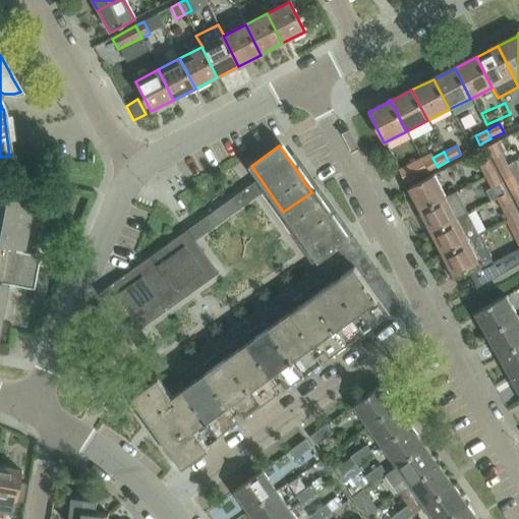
[(507,166),(501,154),(492,159),(499,171),(507,166)]
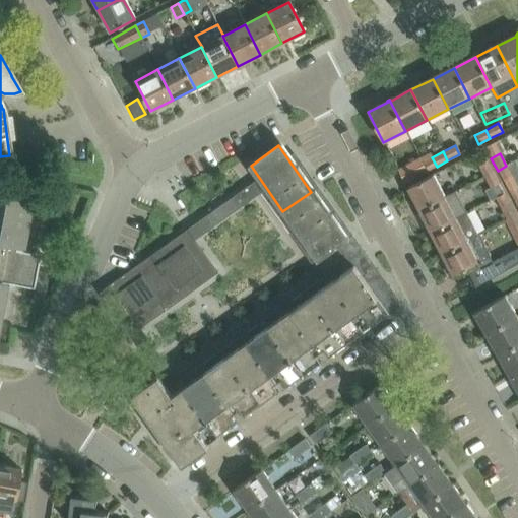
[(404,184),(427,173),(421,159),(397,171),(404,184)]
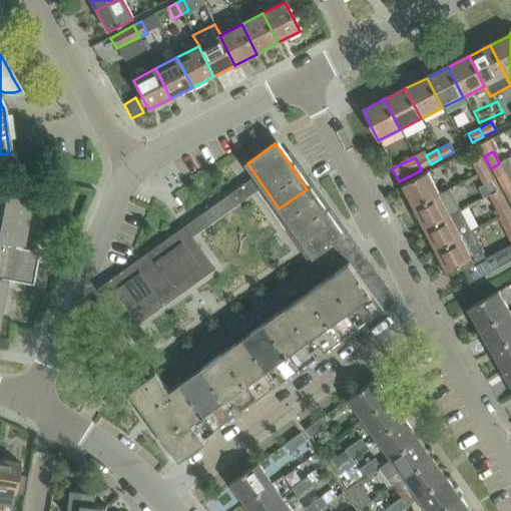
[(486,170),(480,158),(470,162),(477,175),(486,170)]
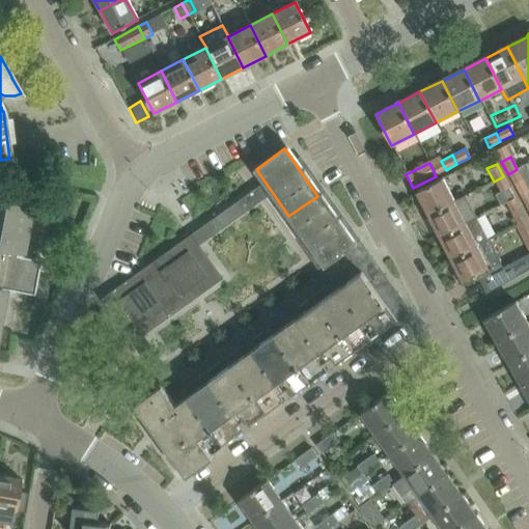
[(517,169),(508,174),(519,195),(527,191),(528,190),(528,177),(523,181),(517,169)]
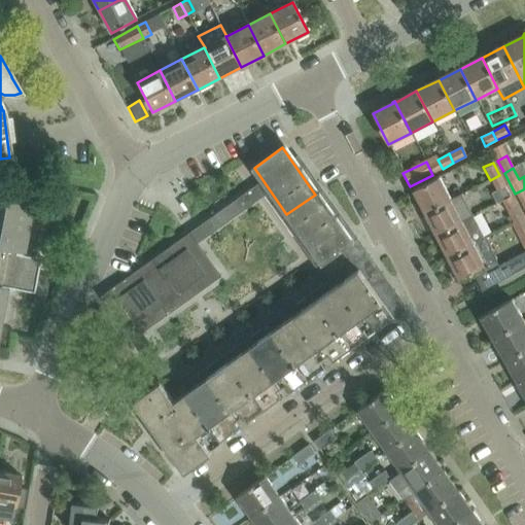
[(505,186),(499,175),(490,180),(496,191),(505,186)]
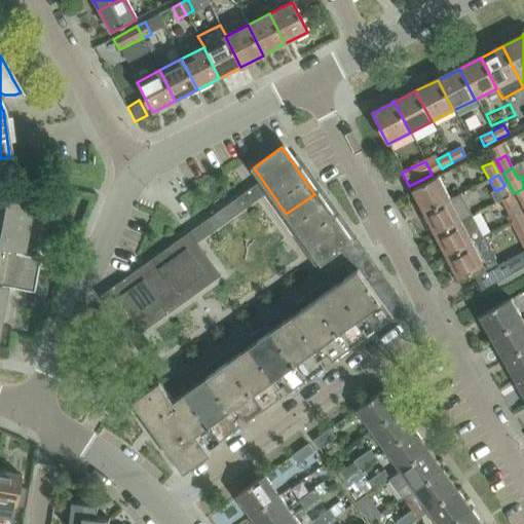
[(438,178),(411,192),(422,214),(449,200),(448,199),(438,178)]
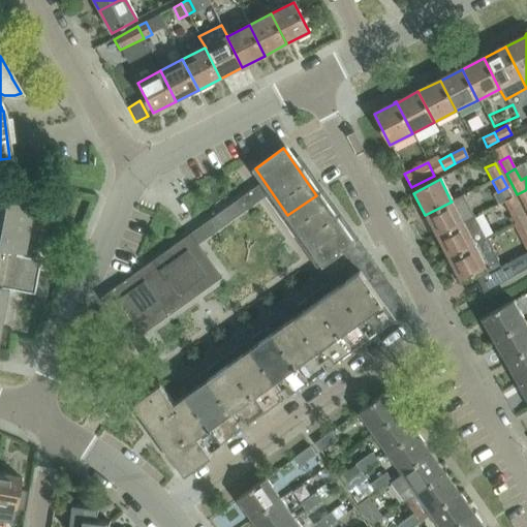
[(0,320),(5,290),(34,296),(40,260),(11,255),(11,252),(23,254),(34,192),(16,189),(17,185),(9,183),(8,188),(0,186),(0,320)]
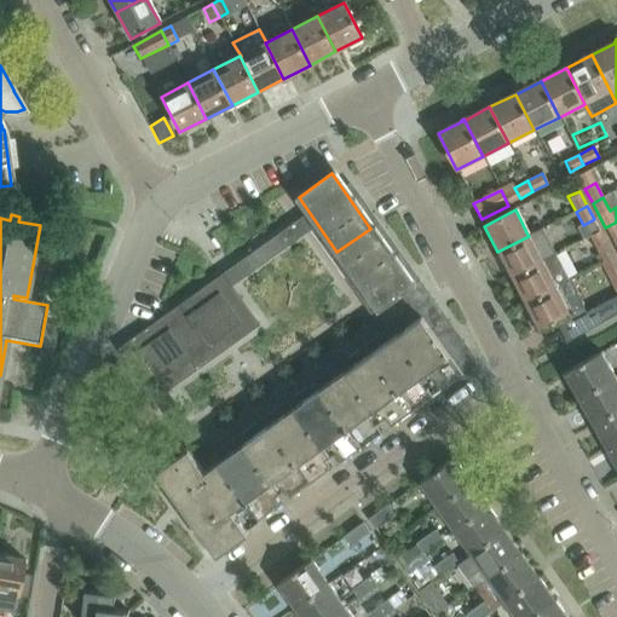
[(565,226),(570,248),(586,244),(580,223),(565,226)]
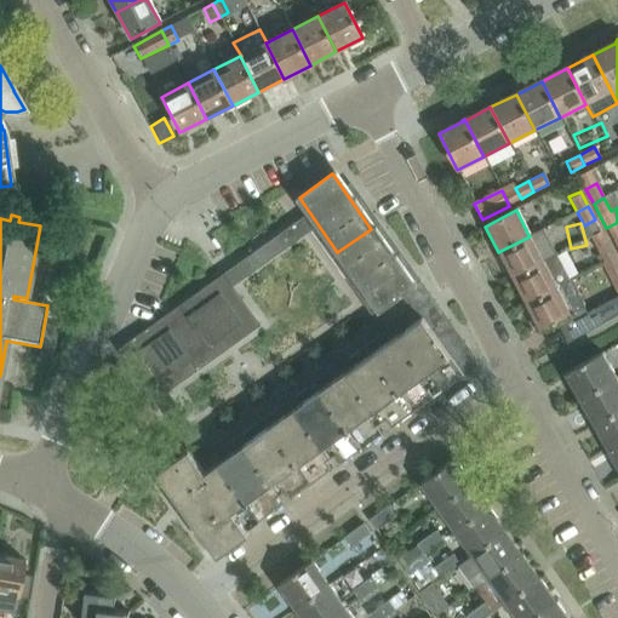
[(617,225),(616,223),(606,228),(617,250),(617,225)]
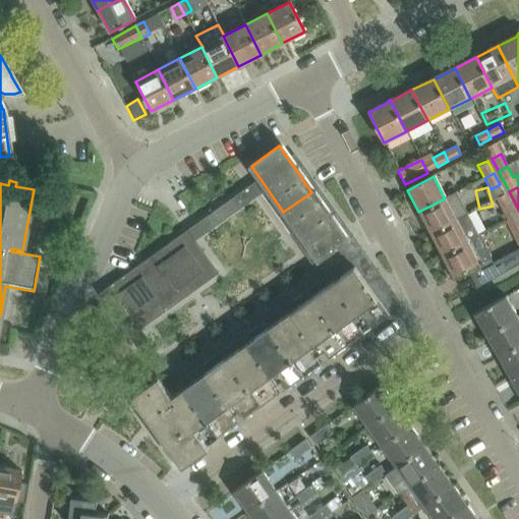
[(430,234),(468,214),(456,191),(444,197),(445,198),(418,212),(430,234)]
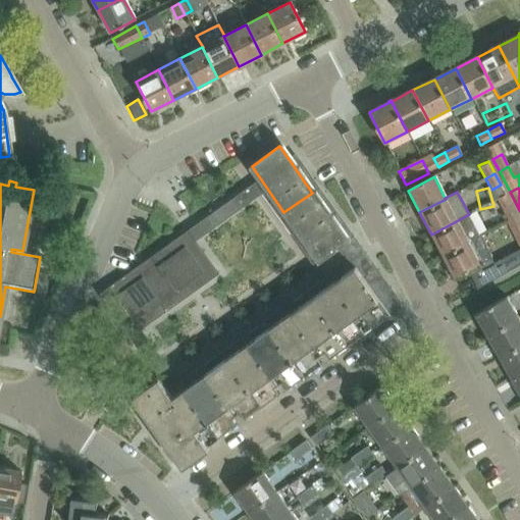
[(329,217),(312,193),(283,212),(302,238),(329,217)]
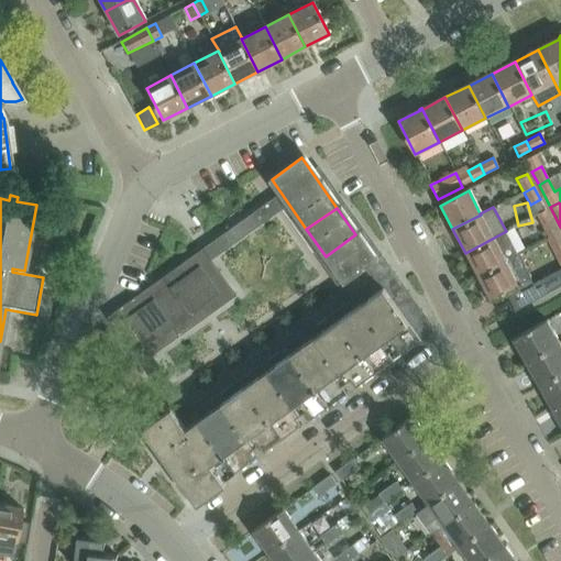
[(558,234),(546,210),(545,210),(535,216),(548,239),(548,240),(558,234)]
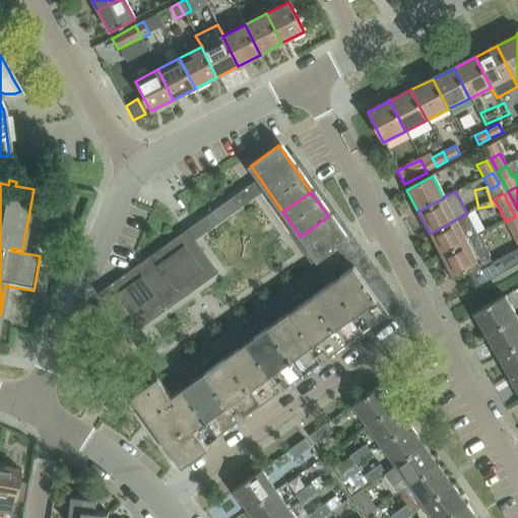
[(478,236),(467,213),(430,234),(441,255),(478,236)]
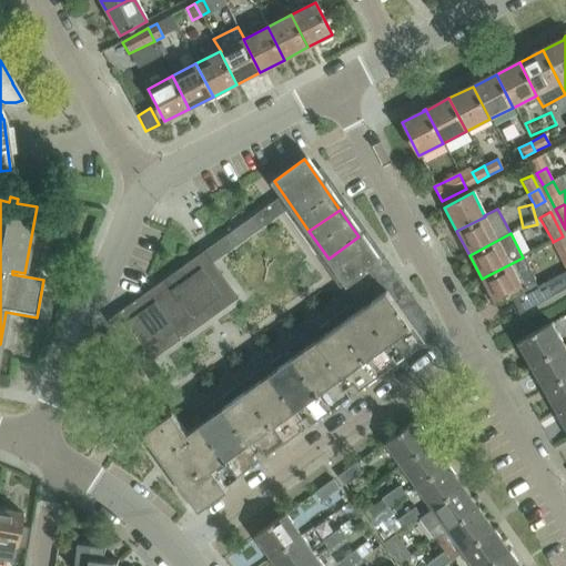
[(378,263),(359,236),(329,259),(347,285),(378,263)]
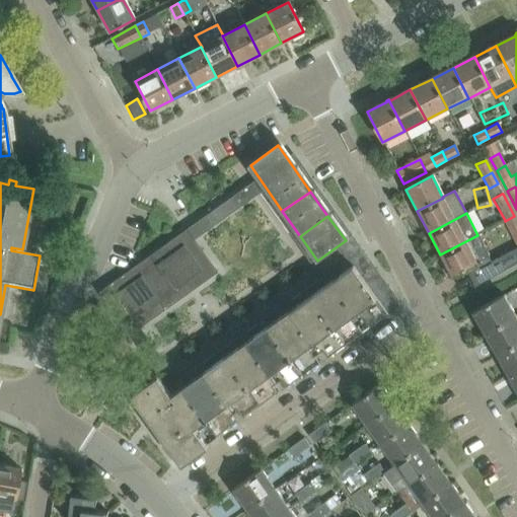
[(516,241),(516,221),(514,216),(505,221),(505,220),(503,220),(514,243),(516,241)]
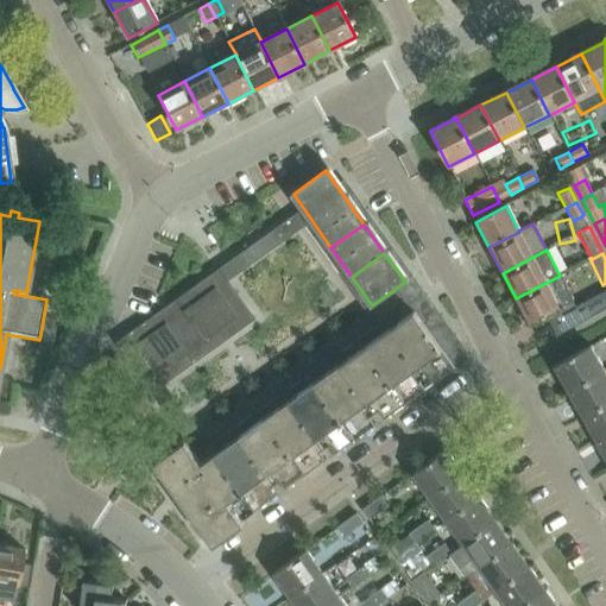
[(573,301),(560,276),(516,298),(519,307),(516,309),(524,324),(528,322),(529,324),(544,316),(573,301)]
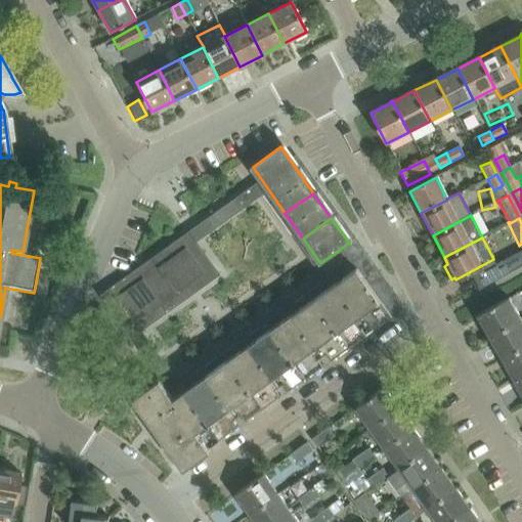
[(185,250),(159,268),(158,269),(175,293),(202,273),(185,250)]
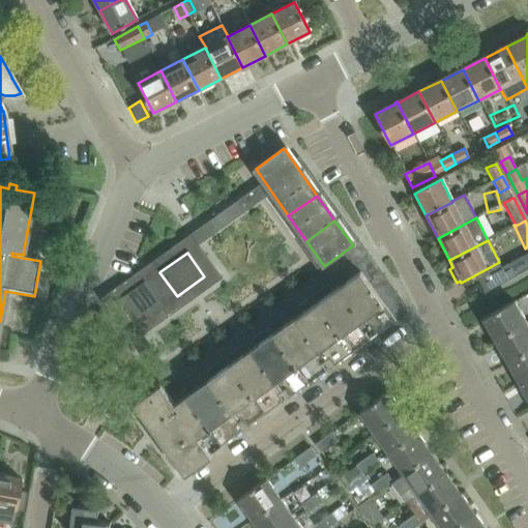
[(527,254),(502,268),(477,281),(484,294),(509,282),(527,270),(527,254)]
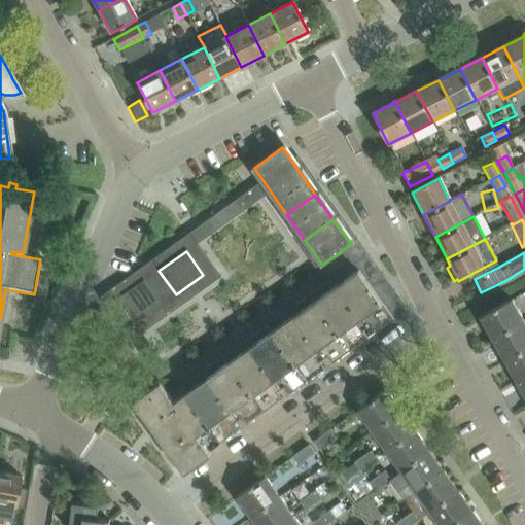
[(159,271),(160,270),(155,265),(154,266),(139,277),(143,282),(116,301),(133,325),(160,306),(163,311),(179,300),(176,294),(159,271)]
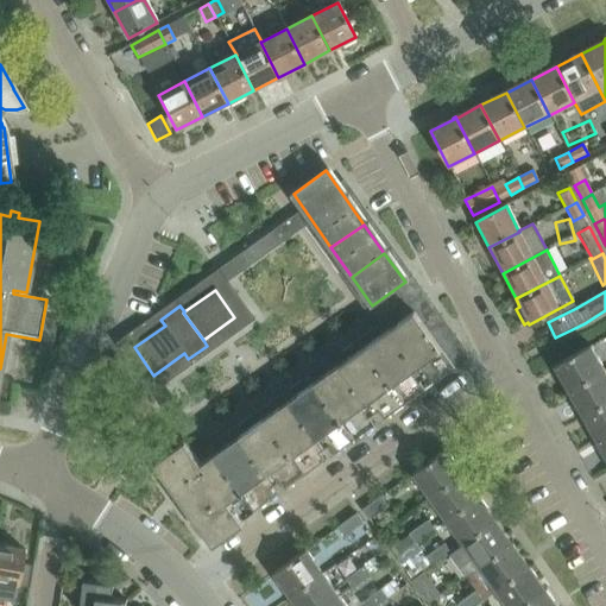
[(412,314),(386,332),(427,389),(453,370),(412,314)]
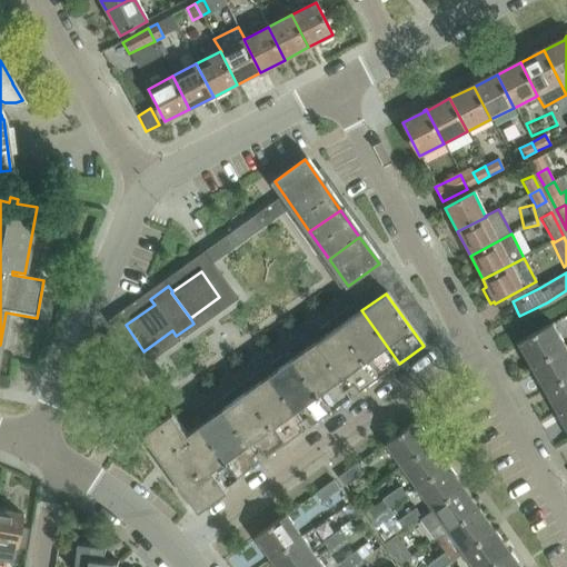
[(399,364),(361,310),(339,327),(376,379),(399,364)]
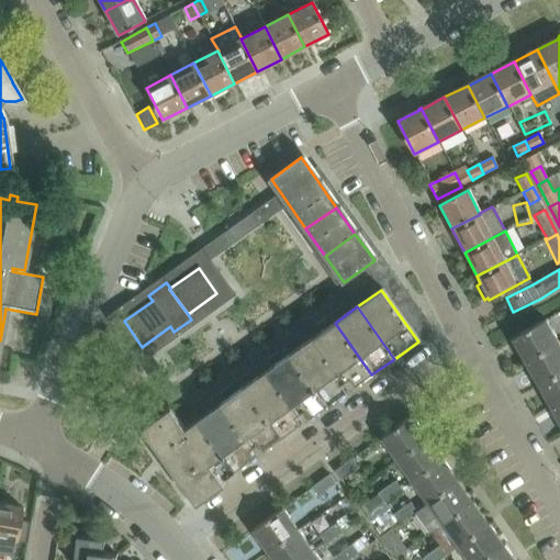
[(558,344),(545,321),(512,339),(525,362),(558,344)]
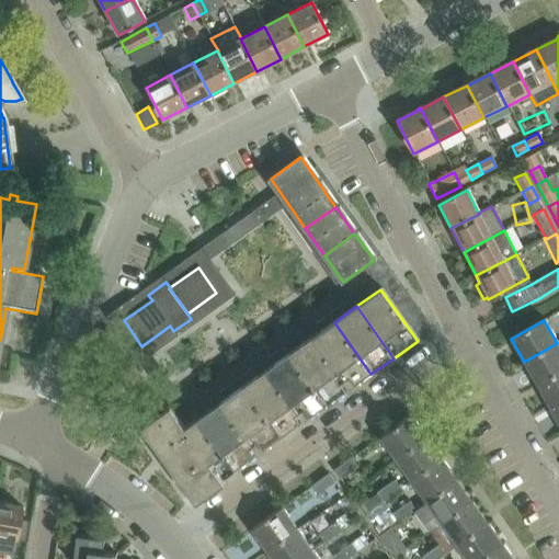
[(371,374),(334,322),(311,339),(348,390),(371,374)]
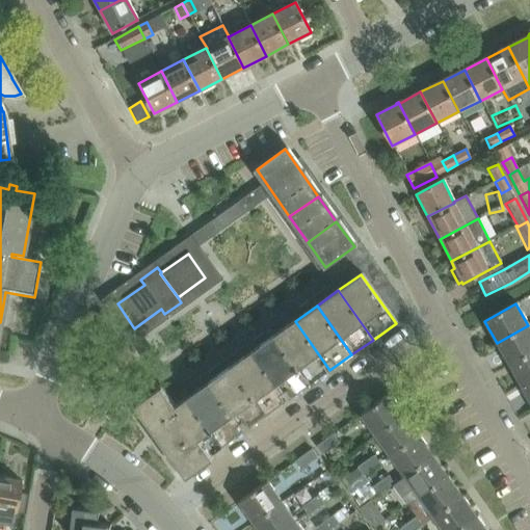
[(329,370),(295,321),(273,337),(309,386),(329,370)]
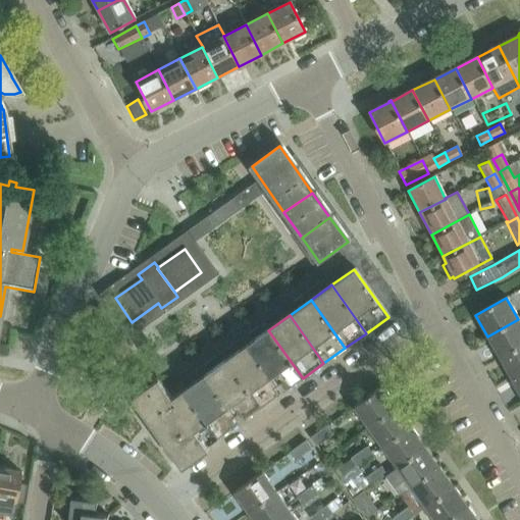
[(519,346),(519,321),(518,319),(487,336),(500,358),(519,346)]
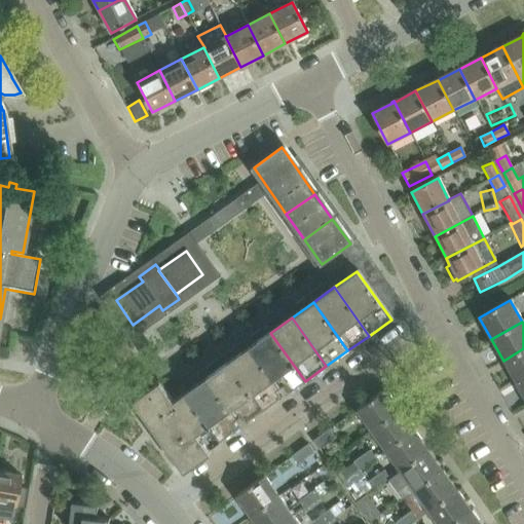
[(305,381),(270,333),(249,348),(284,397),(305,381)]
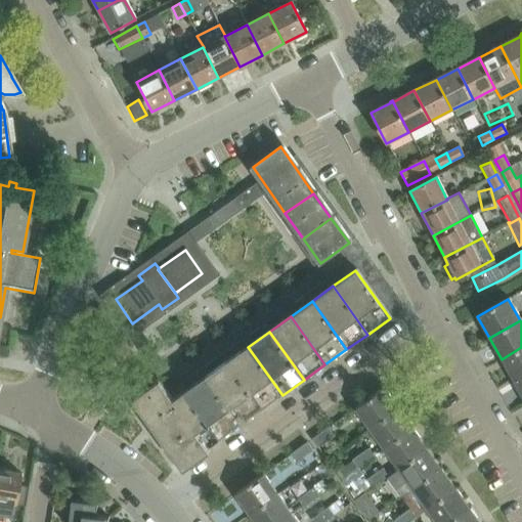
[(283,395),(248,347),(226,361),(261,410),(283,395)]
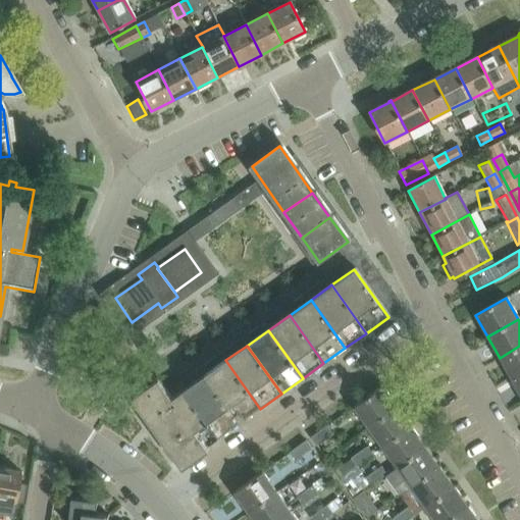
[(519,374),(519,346),(500,358),(511,379),(519,374)]
